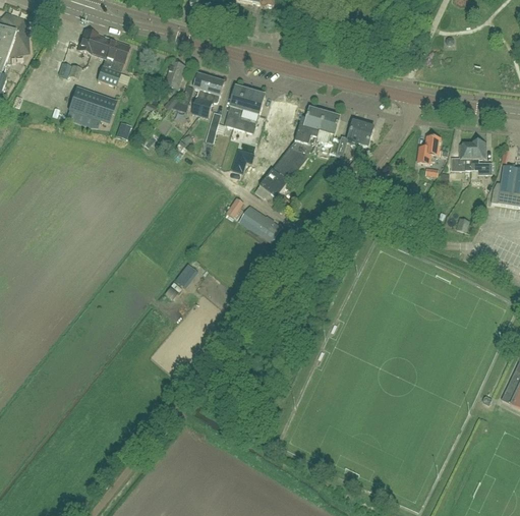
[(198,11),(200,3),(192,1),(190,9),(198,11)]
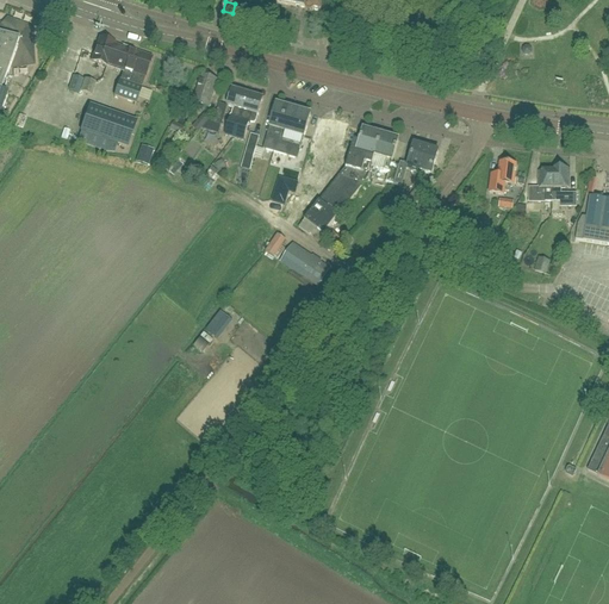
[(8,63),(32,60),(30,23),(6,14),(0,22),(0,105),(6,89),(0,87),(0,83),(8,63)]
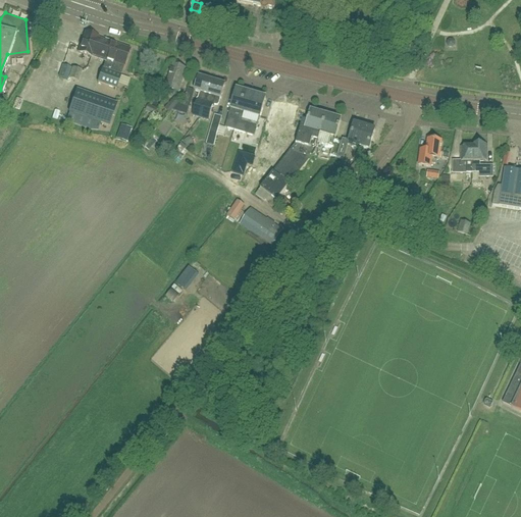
[(115,42),(96,36),(97,34),(84,29),(76,49),(104,58),(101,65),(96,79),(115,85),(119,71),(122,62),(128,47),(117,43),(118,42),(115,41),(115,42)]
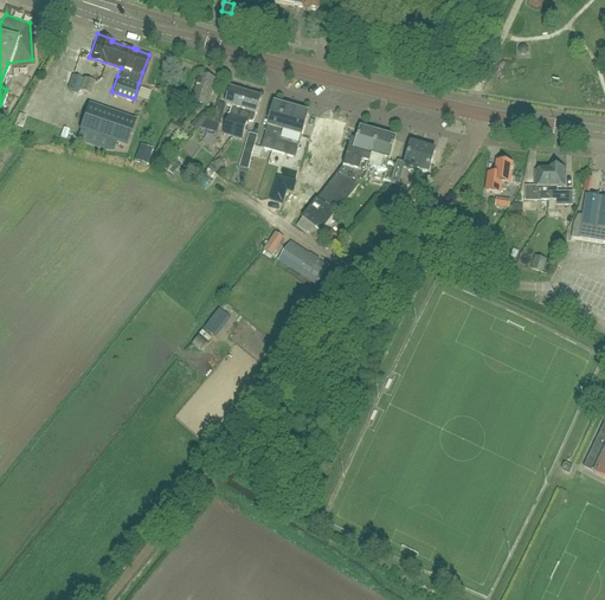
[(66,84),(78,89),(83,75),(71,71),(66,84)]
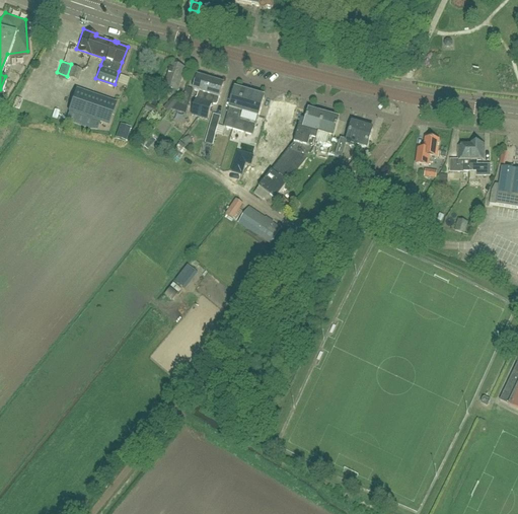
[(176,88),(185,65),(171,61),(164,79),(163,79),(159,88),(171,92),(173,86),(176,88)]
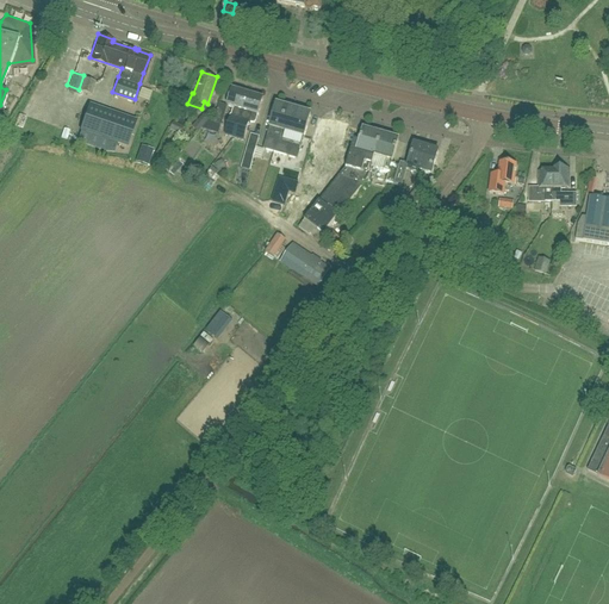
[(89,91),(93,79),(84,76),(80,87),(89,91)]
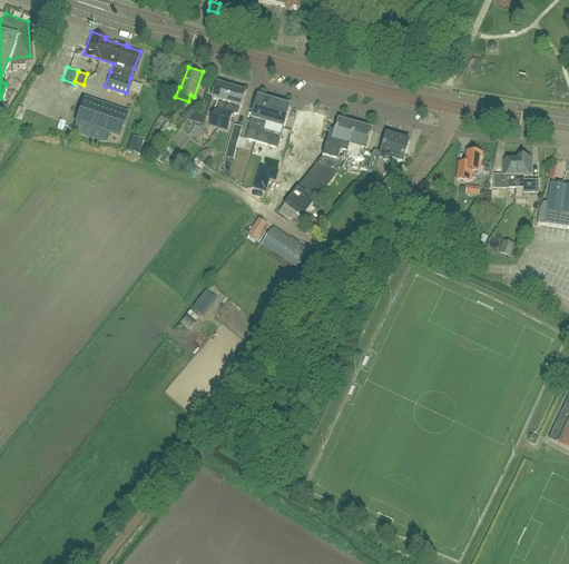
[(219,121),(231,85),(216,80),(212,95),(217,97),(215,106),(213,114),(212,118),(219,121)]
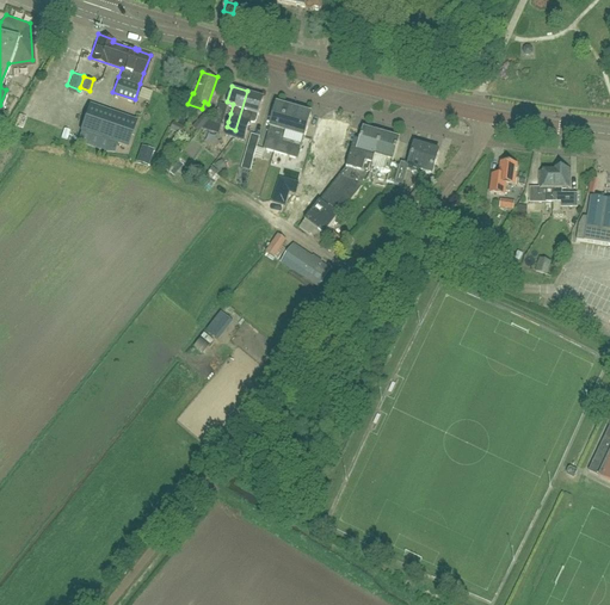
[(247,91),(235,130),(244,133),(245,127),(247,118),(248,118),(251,119),(252,118),(254,118),(256,116),(263,94),(247,91)]
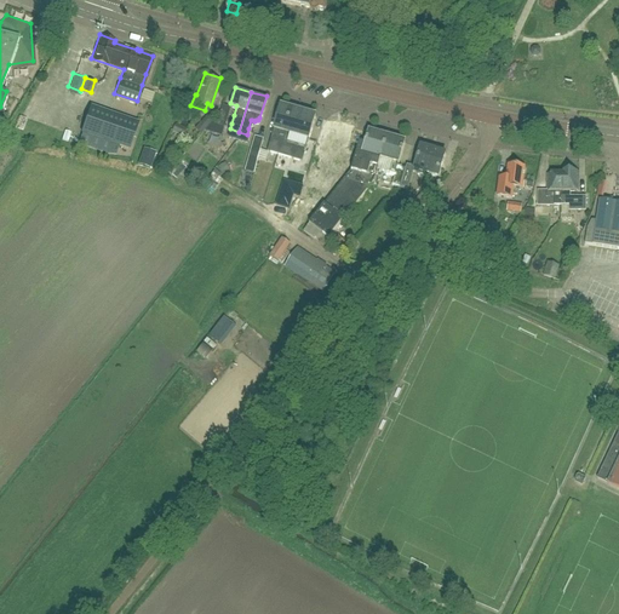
[(224,124),(229,103),(222,101),(216,120),(216,121),(223,124),(224,124)]
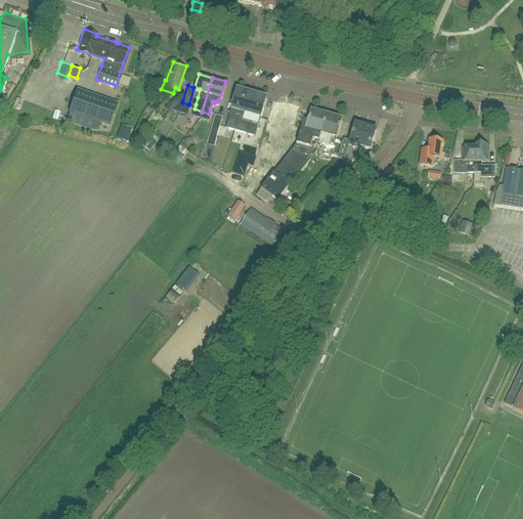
[(107,123),(116,101),(76,87),(69,109),(64,119),(89,127),(92,117),(107,123)]
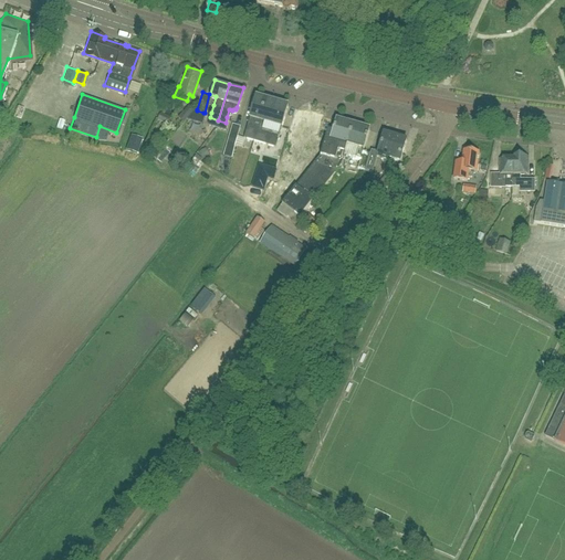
[(275,144),(288,103),(255,94),(243,135),(275,144)]
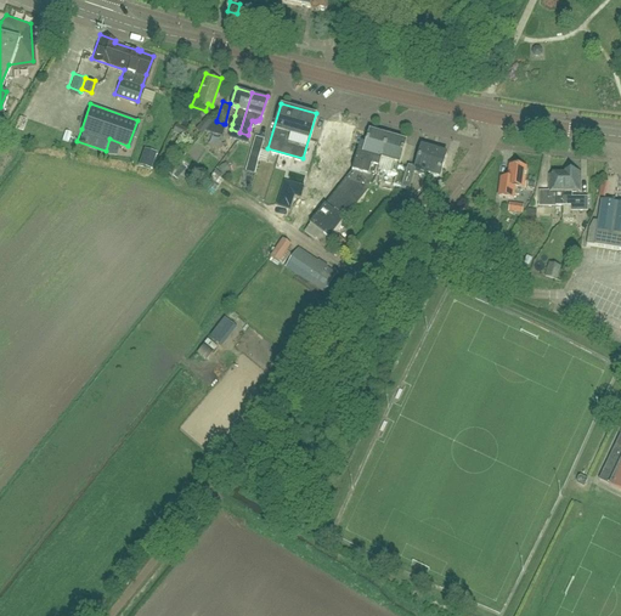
[(26,116),(18,112),(15,123),(22,125),(26,116)]
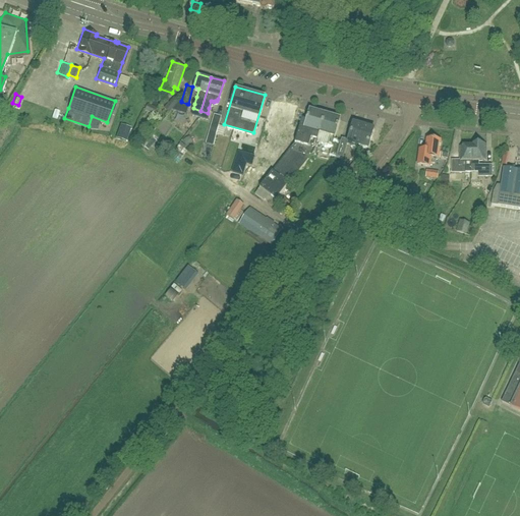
[(177,100),(178,98),(173,94),(163,105),(168,110),(171,107),(177,100)]
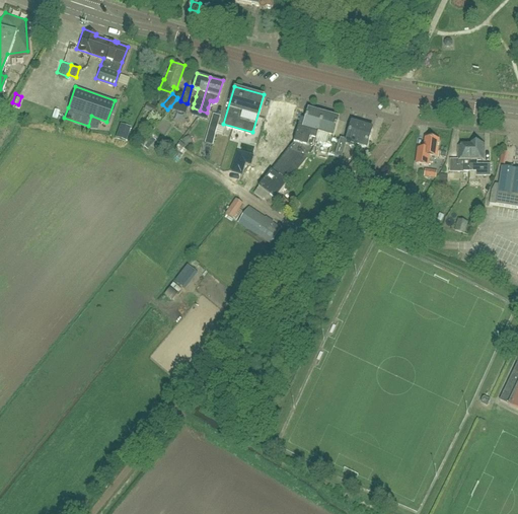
[(176,99),(170,106),(185,111),(187,103),(180,101),(180,100),(176,99)]
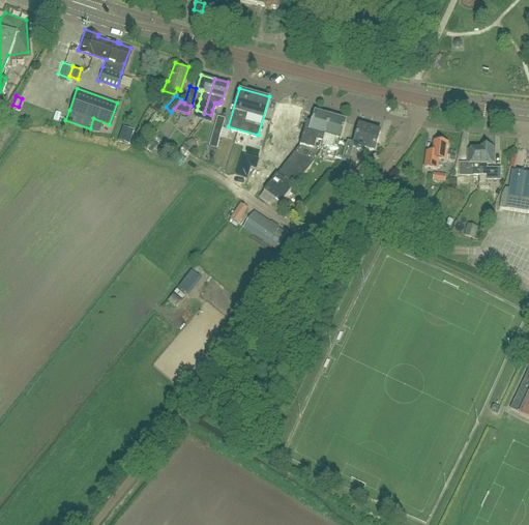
[(159,107),(150,103),(147,108),(155,113),(159,107)]
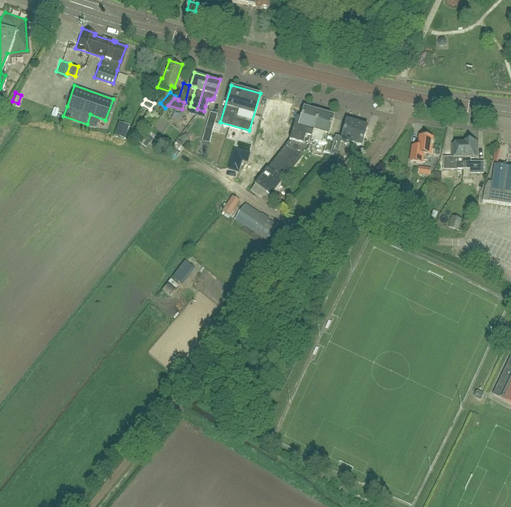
[(308,147),(308,145),(313,127),(318,110),(304,106),(301,116),(296,115),(293,124),(292,123),(287,141),(266,166),(267,166),(254,182),(270,194),(283,179),(308,147)]
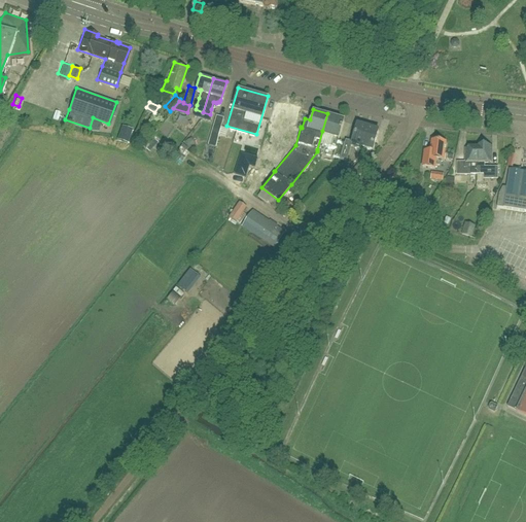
[(214,144),(218,133),(217,133),(222,114),(215,112),(207,142),(214,144)]
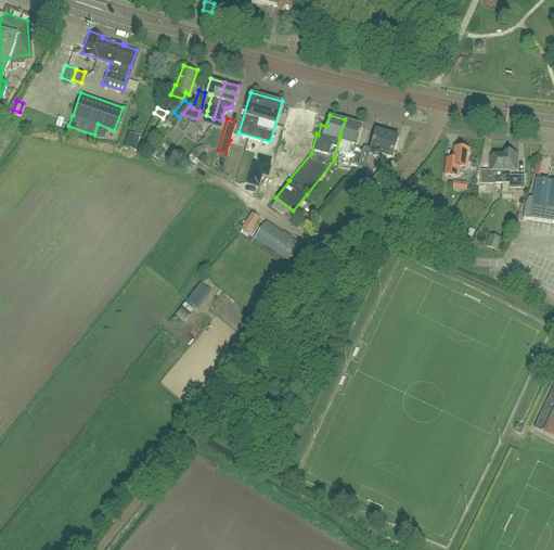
[(345,119),(339,138),(351,141),(348,151),(352,153),(350,162),(357,164),(361,148),(355,145),(356,143),(361,124),(345,119)]
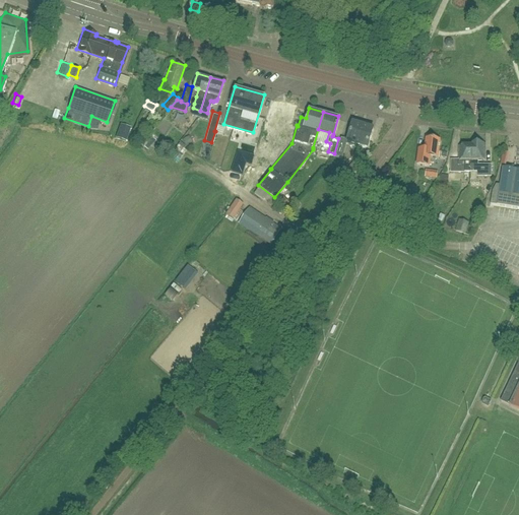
[(367,145),(373,126),(359,122),(360,121),(350,119),(347,129),(349,129),(346,136),(340,134),(334,153),(341,155),(346,139),(367,145)]
